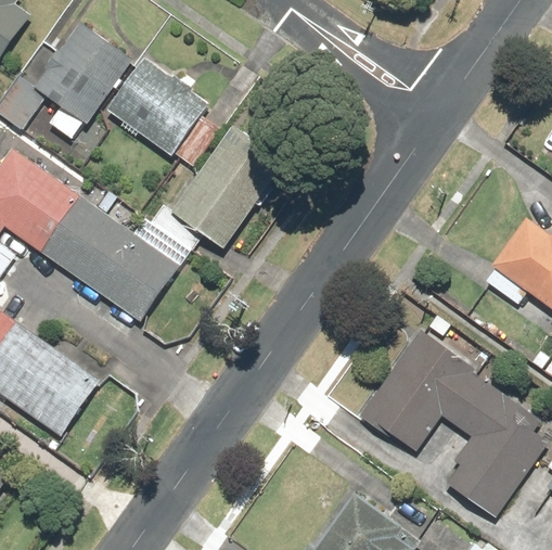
[(0,53),(35,5),(26,0),(0,0),(0,53)]
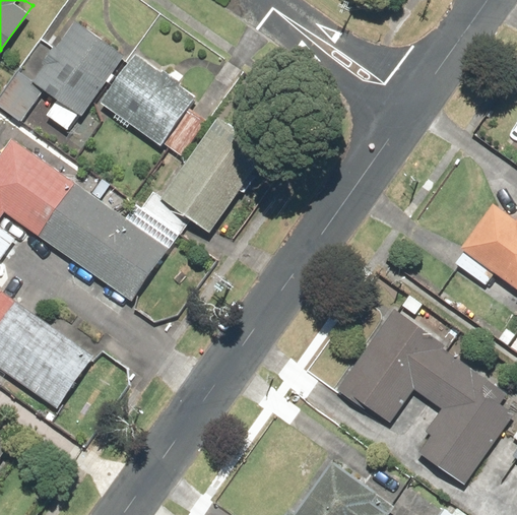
[(36,42),(0,93),(0,108),(20,122),(42,90),(53,99),(43,114),(67,130),(78,113),(82,115),(122,56),(69,21),(49,51),(36,42)]
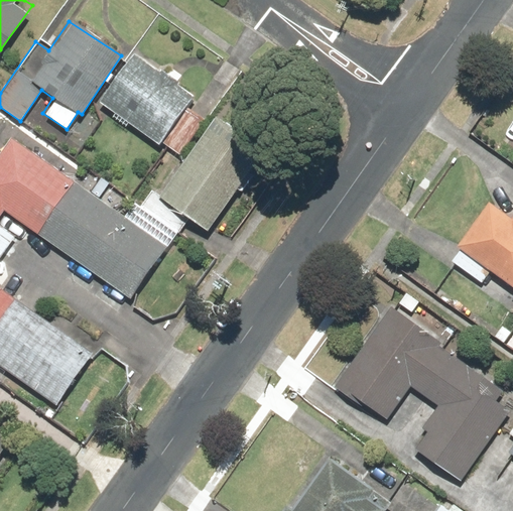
[(159,143),(160,141),(178,152),(201,118),(183,106),(191,94),(132,54),(100,105),(159,143)]
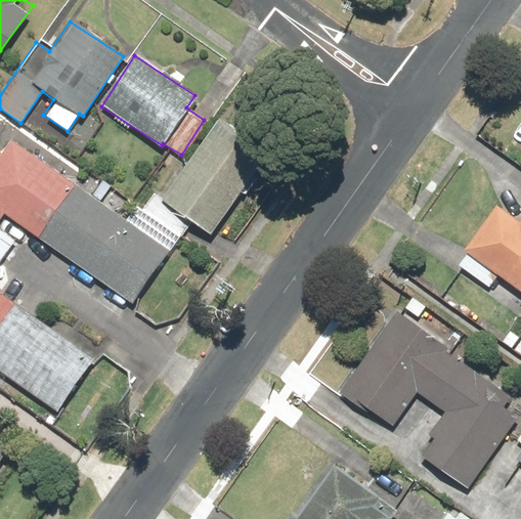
[(220,119),(163,199),(154,191),(141,209),(178,235),(188,220),(215,239),(273,157),(220,119)]
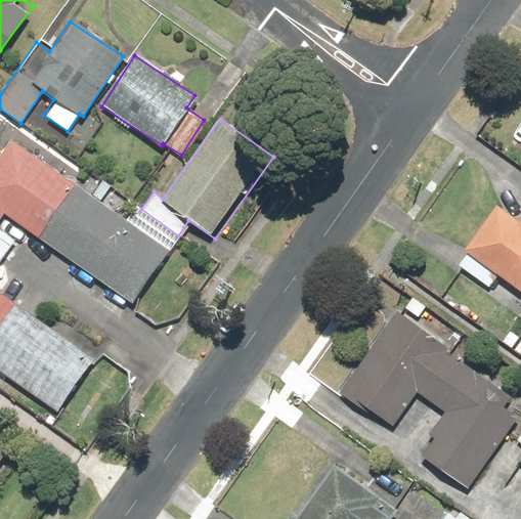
[(0,371),(56,412),(94,360),(0,291),(0,259),(15,238),(0,226),(0,218),(5,211),(131,302),(168,253),(12,139),(0,156),(0,371)]
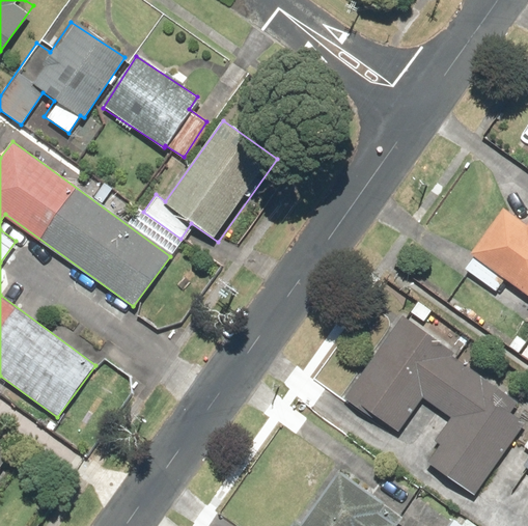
[(468,252),(527,295),(527,218),(525,223),(501,206),(468,252)]
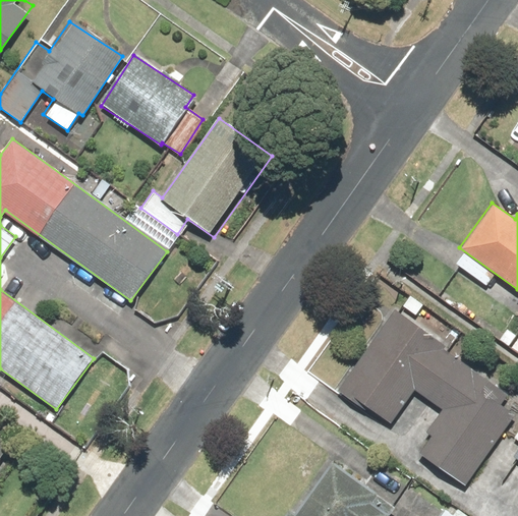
[(385,304),(332,386),(386,421),(408,387),(438,406),(422,428),(432,436),(418,456),(463,484),(517,401),(517,398),(438,346),(442,341),(385,304)]
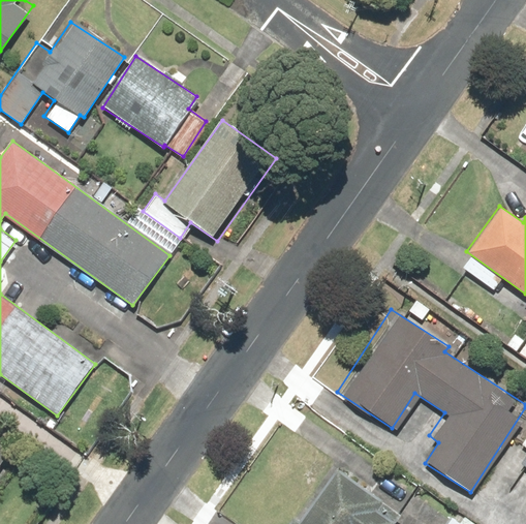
[(0,464),(9,451),(0,444),(0,464)]
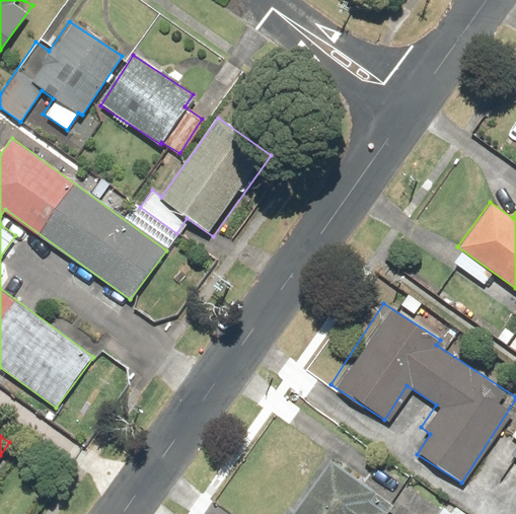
[(515,513),(515,436),(506,451),(515,457),(515,513)]
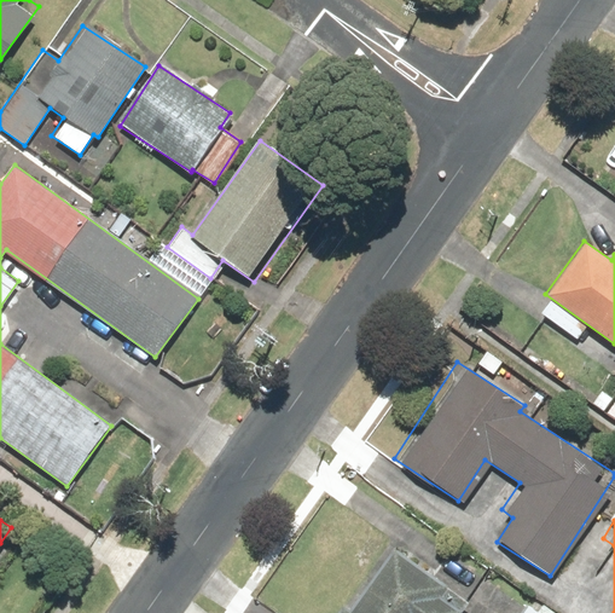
[(458,612),(466,602),(395,549),(347,612),(458,612)]
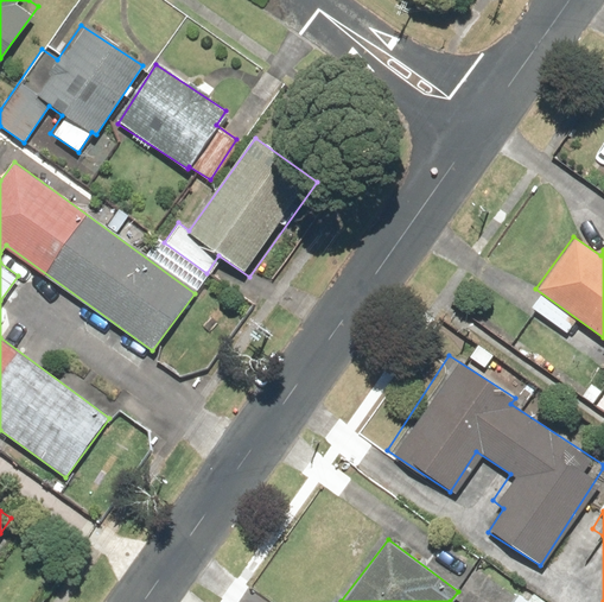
[(525,595),(517,590),(508,601),(551,601),(531,587),(525,595)]
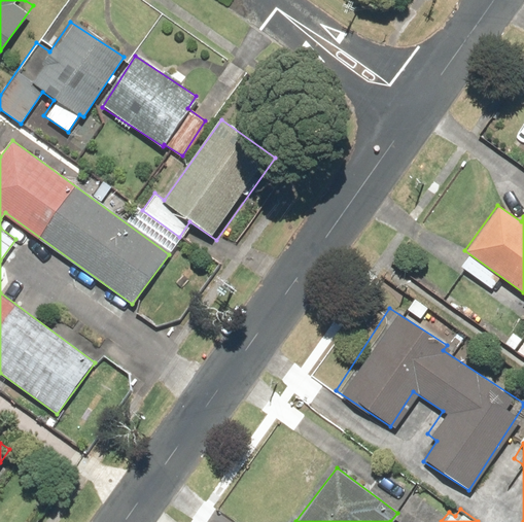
All buildings are outlined.
